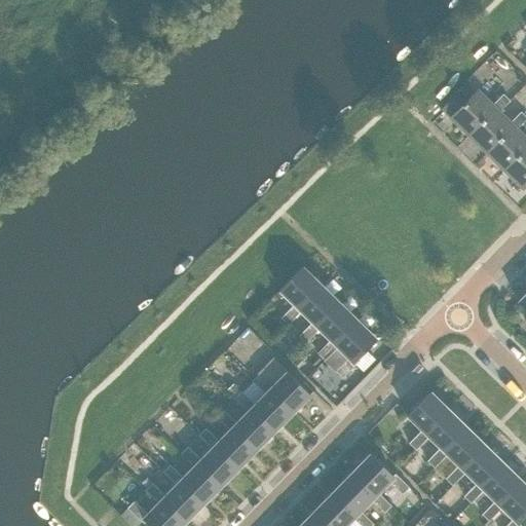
[(463,104),(450,118),(468,137),(495,109),(498,112),(509,101),(502,95),(492,105),(477,90),(463,104)]
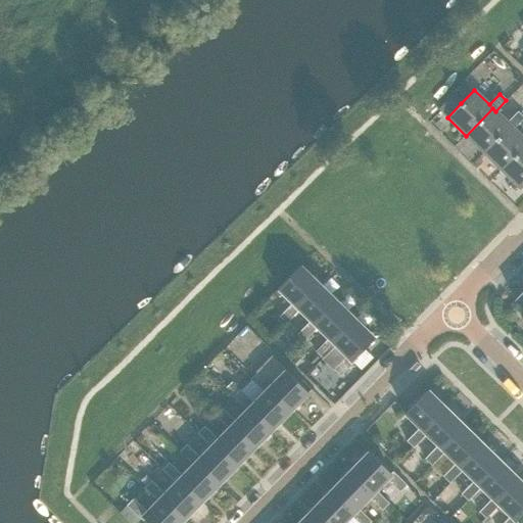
[(444,101),(438,108),(447,117),(461,103),(452,94),(444,101)]
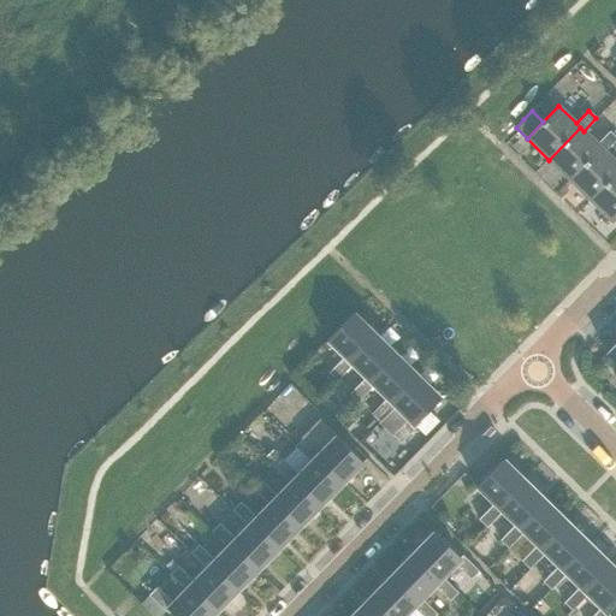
[(580,128),(549,160),(569,181),(600,148),(604,152),(615,138),(615,137),(609,131),(597,143),(584,131),(580,128)]
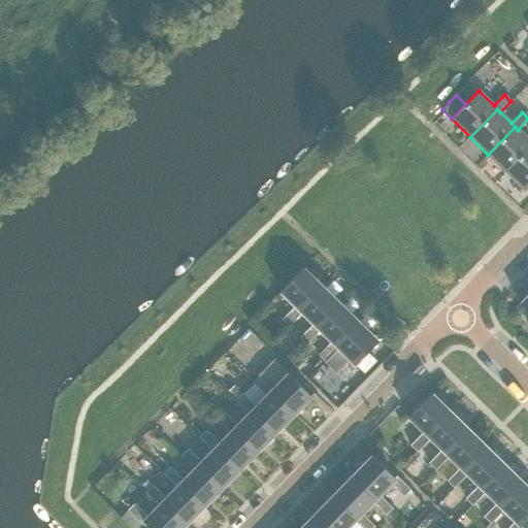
[(515,127),(488,155),(505,172),(527,149),(527,139),(518,130),(515,127)]
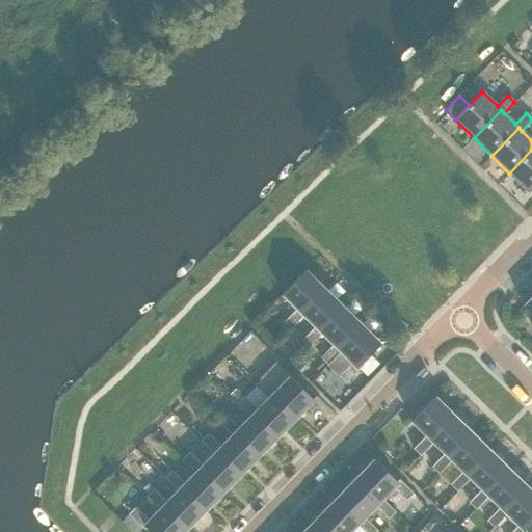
[(531,150),(509,174),(528,191),(531,187),(531,150)]
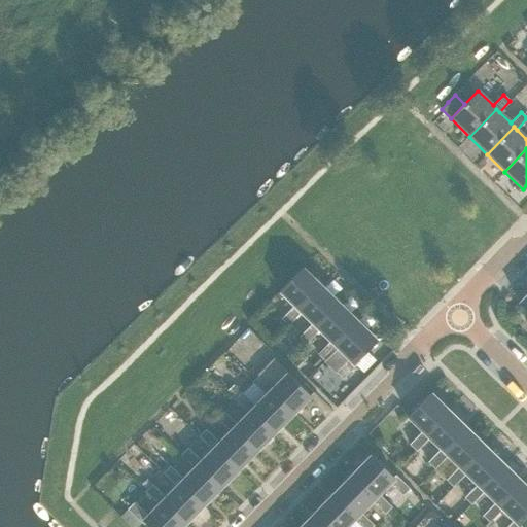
[(303,268),(279,291),(293,306),(281,319),(288,325),(301,312),(297,309),(321,285),(303,268)]
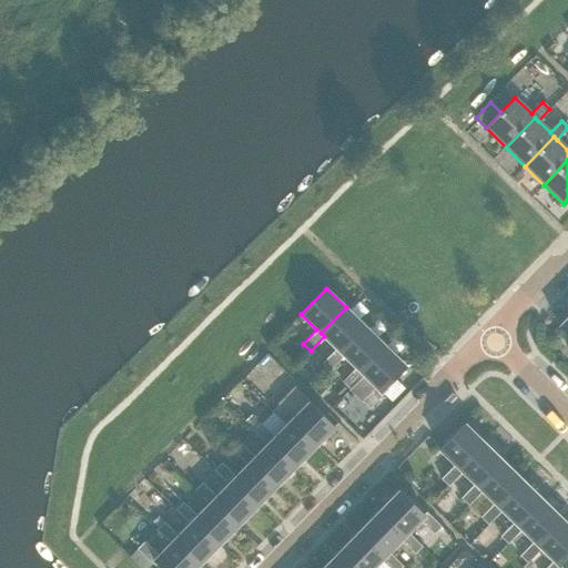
[(346,307),(321,333),(324,336),(336,348),(323,363),(330,369),(344,356),(341,353),(365,326),(346,307)]
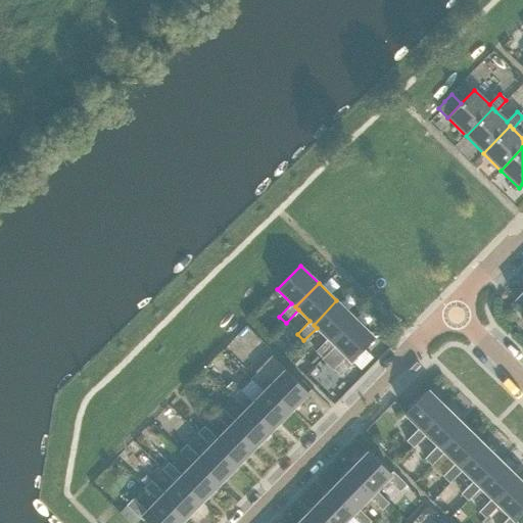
[(336,300),(314,325),(317,328),(328,338),(316,351),(322,359),(335,345),(332,342),(354,318),(336,300)]
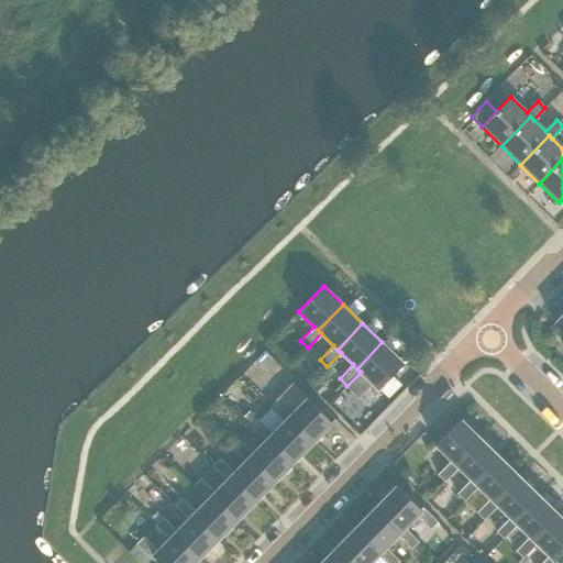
[(346,386),(359,398),(359,397),(366,405),(379,390),(388,398),(404,383),(393,373),(403,363),(382,342),(357,368),(361,372),(346,386)]
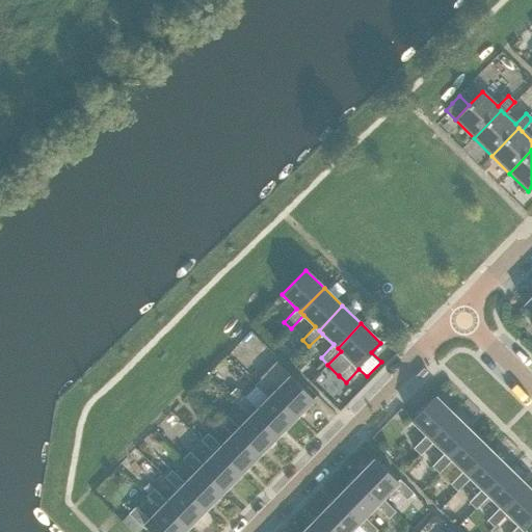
[(318,373),(310,381),(340,411),(347,403),(318,373)]
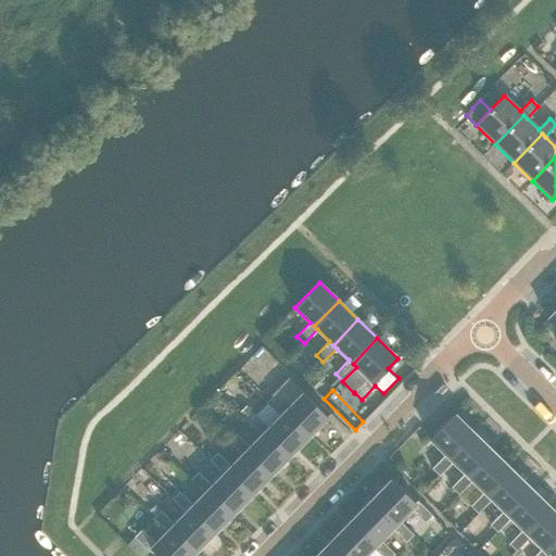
[(273,396),(266,402),(280,416),(283,413),(308,437),(327,417),(302,393),(287,408),(286,409),(273,396)]
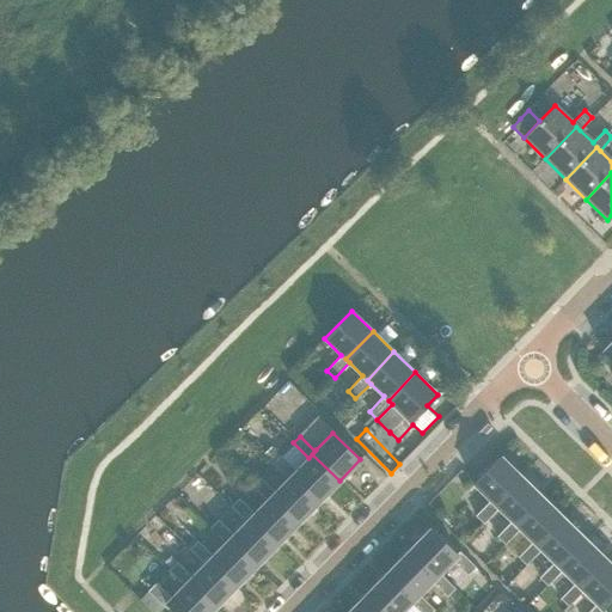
[(270,446),(263,454),(273,464),(280,456),(270,446)]
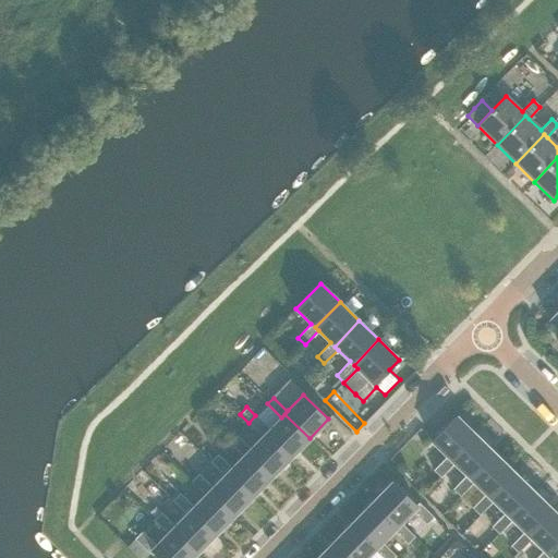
[(255,415),(249,423),(262,437),(265,434),(290,458),(310,438),(284,414),(281,417),(269,429),(255,415)]
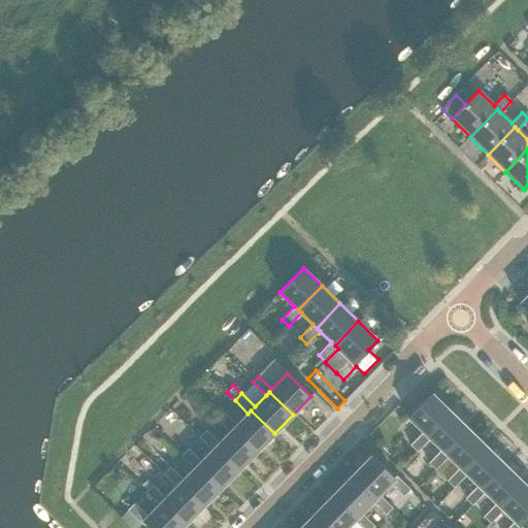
[(431,394),(408,418),(423,432),(410,444),(417,452),(430,438),(427,435),(450,411),(431,394)]
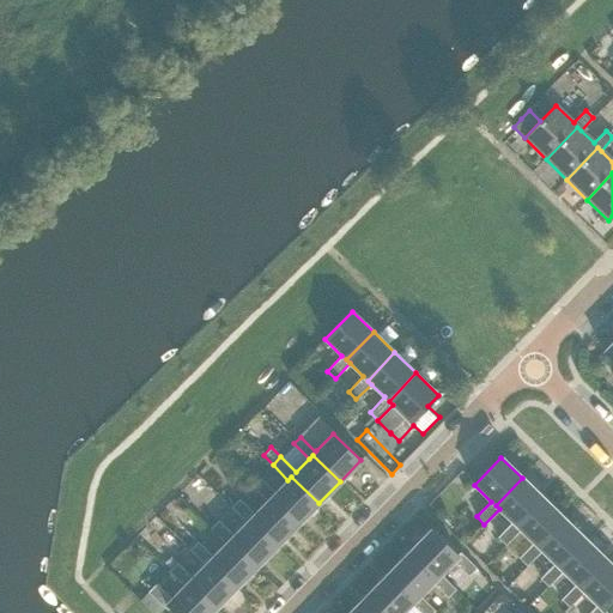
[(260,478),(252,486),(267,501),(271,497),(298,525),(319,503),(291,477),(287,480),(274,493),(260,478)]
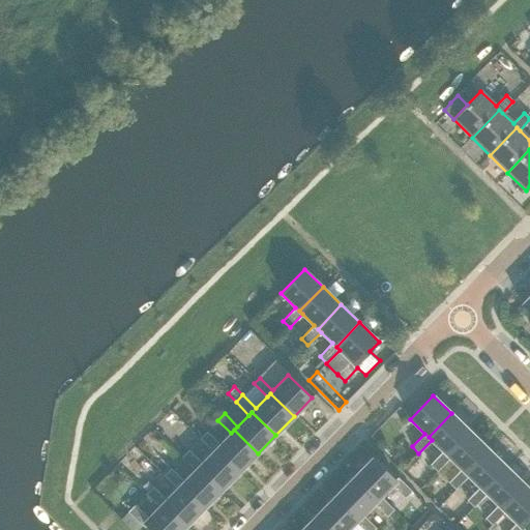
[(451,413),(429,437),(432,440),(443,451),(430,465),(437,471),(449,459),(447,455),(470,432),(451,413)]
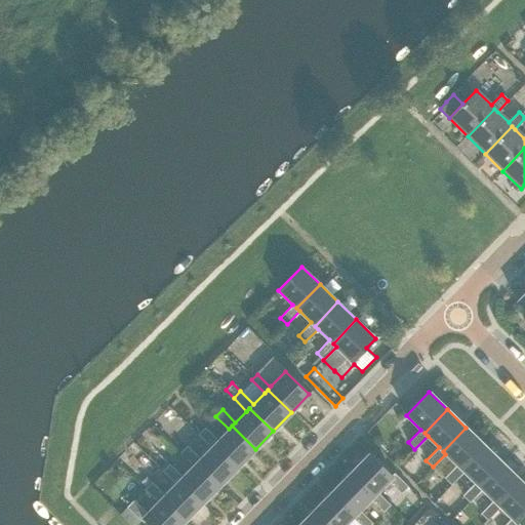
[(204,428),(198,435),(210,447),(213,444),(237,468),(255,449),(232,426),(229,429),(217,441),(204,428)]
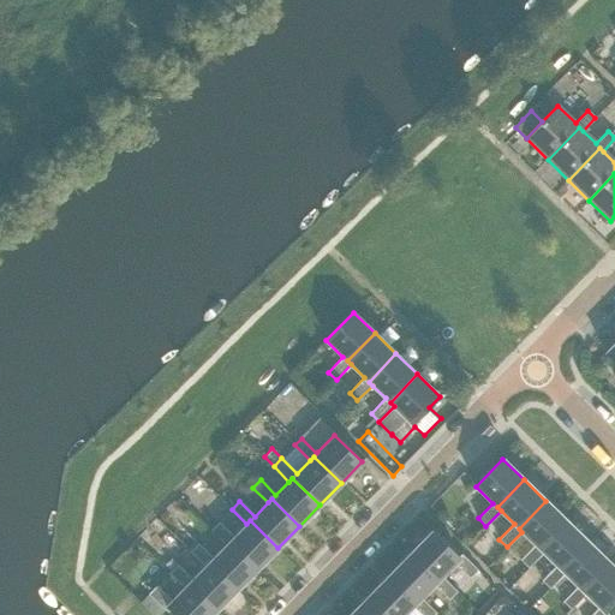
[(545,501),(519,529),(521,532),(536,544),(520,560),(529,567),(543,553),(541,549),(567,521),(545,501)]
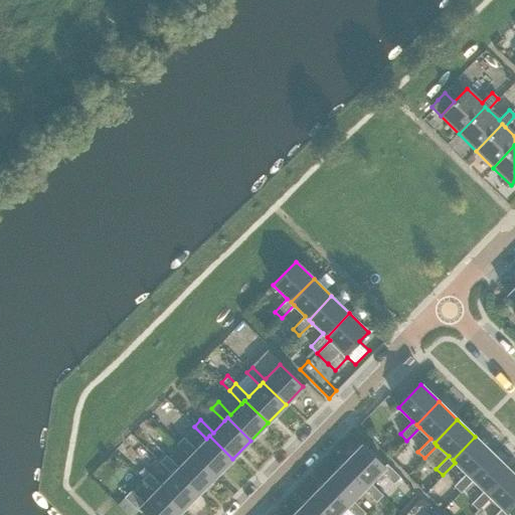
[(183,438),(176,445),(189,457),(192,454),(215,477),(232,459),(209,436),(206,439),(196,450),(183,438)]
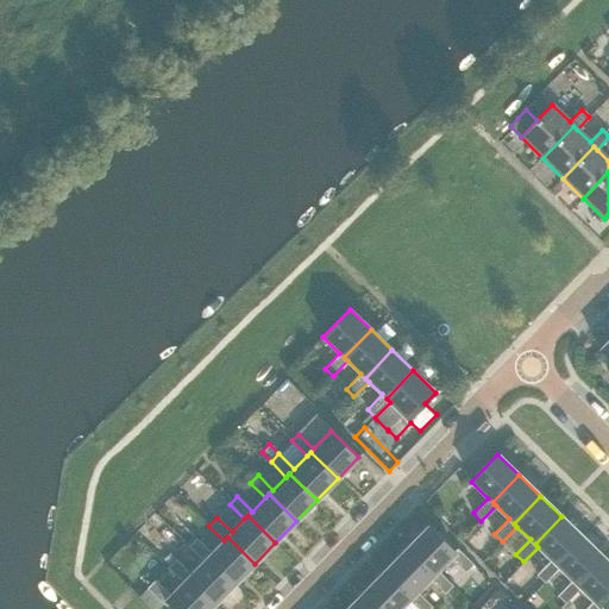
[(562,516),(535,544),(538,547),(551,560),(537,575),(545,583),(559,567),(557,565),(583,538),(562,516)]
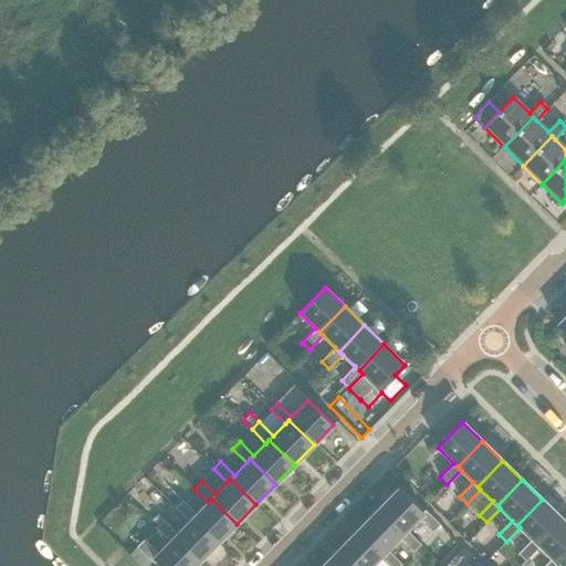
[(398,489),(378,509),(404,534),(407,531),(419,519),(432,532),(440,524),(425,510),(422,512),(398,489)]
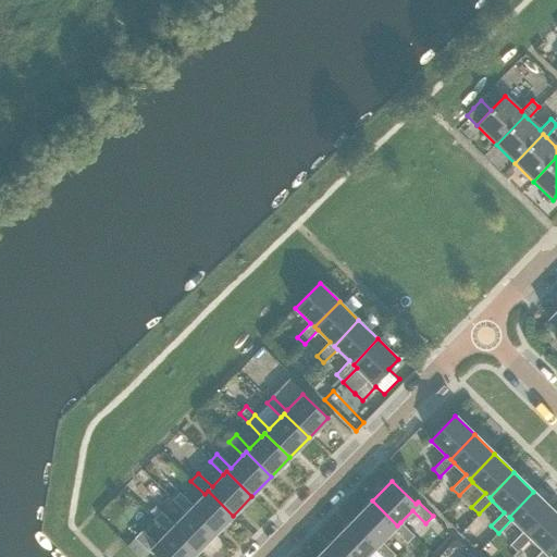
[(180,493),(172,499),(186,514),(189,510),(214,534),(233,516),(208,491),(205,494),(193,506),(180,493)]
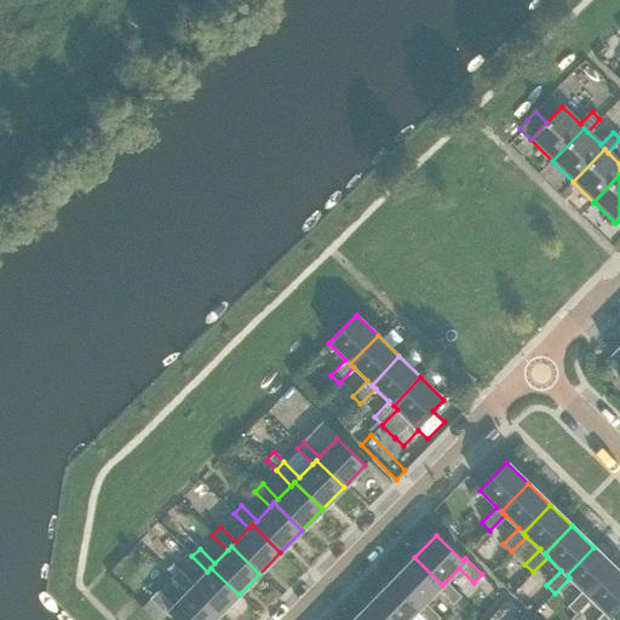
[(593,547),(567,575),(569,578),(583,591),(568,607),(575,614),(590,598),(587,596),(615,568),(593,547)]
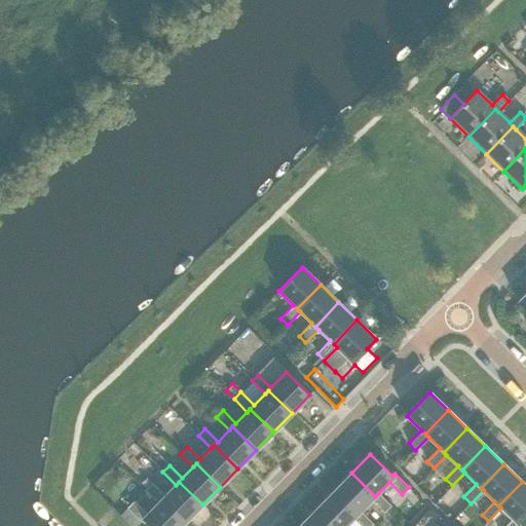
[(351,473),(333,491),(357,515),(360,512),(371,499),(384,513),(390,505),(378,493),(375,496),(351,473)]
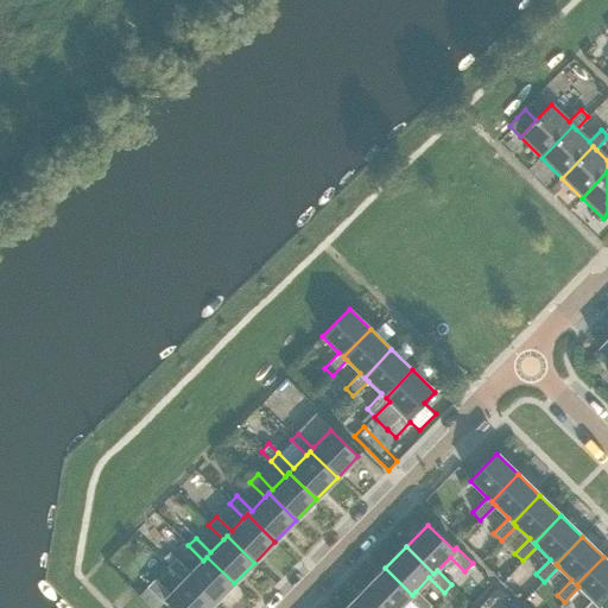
[(175,558),(168,567),(182,581),(185,577),(213,605),(234,583),(207,557),(203,561),(190,574),(175,558)]
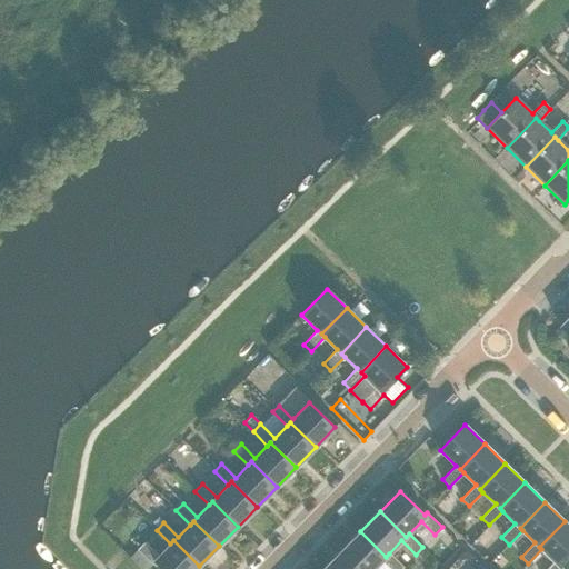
[(568,526),(565,521),(539,547),(541,549),(555,561),(546,568),(561,568),(562,568),(560,566),(568,556),(568,526)]
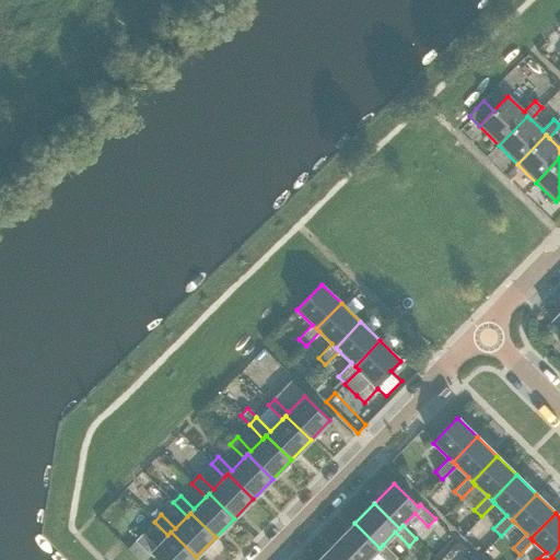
[(354,523),(336,543),(353,559),(368,559),(376,551),(384,559),(394,559),(397,558),(383,545),(380,548),(354,523)]
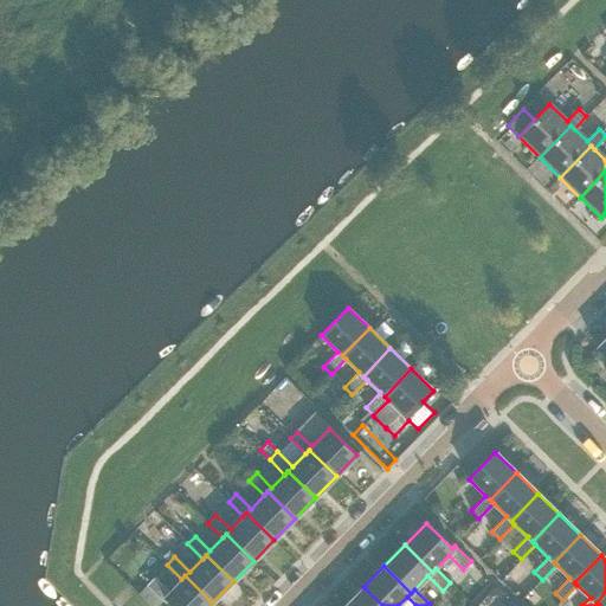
[(154,578),(137,594),(149,605),(155,605),(161,600),(162,601),(165,599),(172,605),(208,605),(212,603),(185,575),(181,579),(169,592),(154,578)]
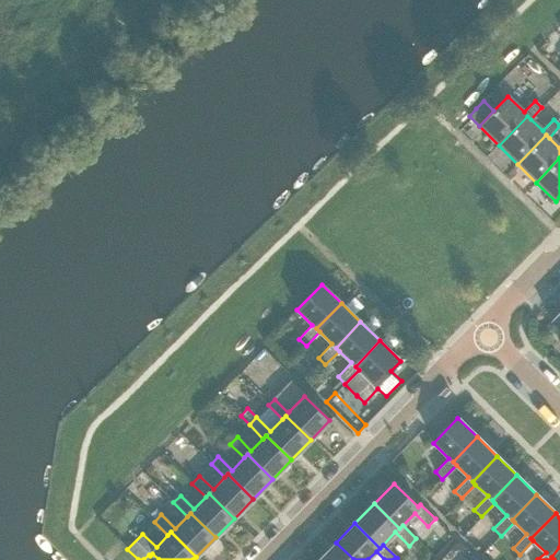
[(353,559),(336,543),(318,559),(353,559)]
